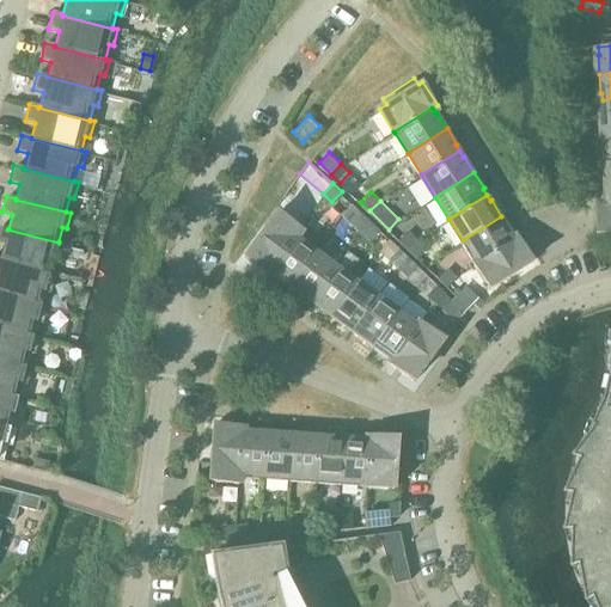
[(610,203),(610,201),(599,202),(602,231),(610,230),(610,203)]
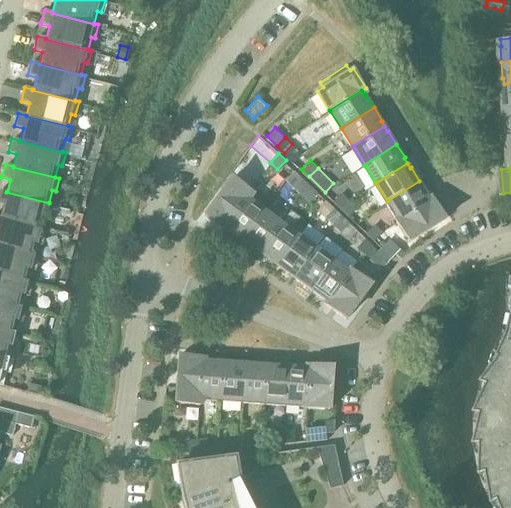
[(295,169),(286,178),(302,193),(310,183),(295,169)]
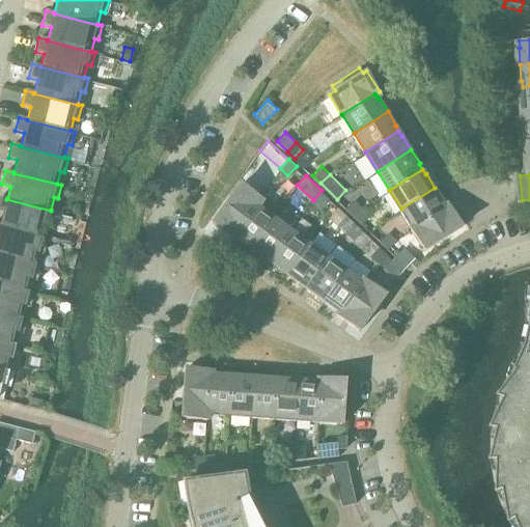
[(232,238),(235,233),(234,232),(257,200),(258,201),(261,197),(241,183),(212,222),(232,238)]
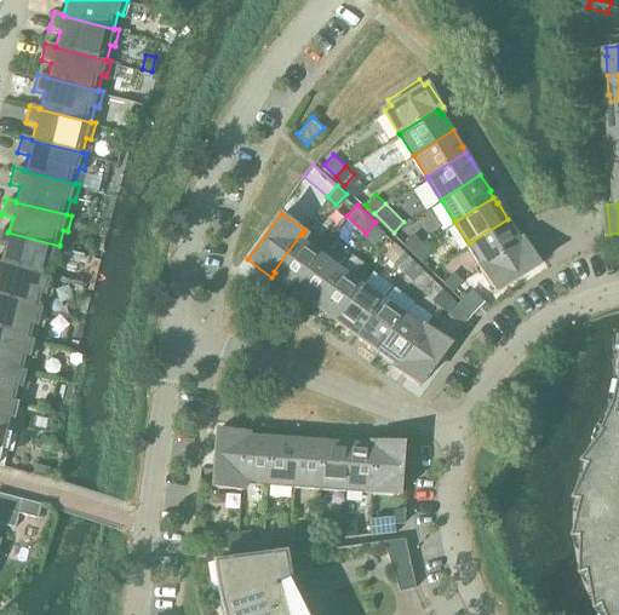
[(469,243),(481,264),(482,266),(521,242),(520,240),(517,236),(519,235),(508,219),(469,243)]
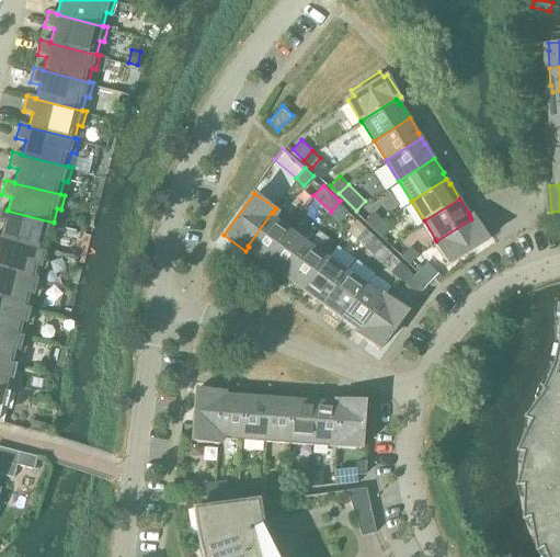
[(347,208),(340,201),(331,212),(339,218),(347,208)]
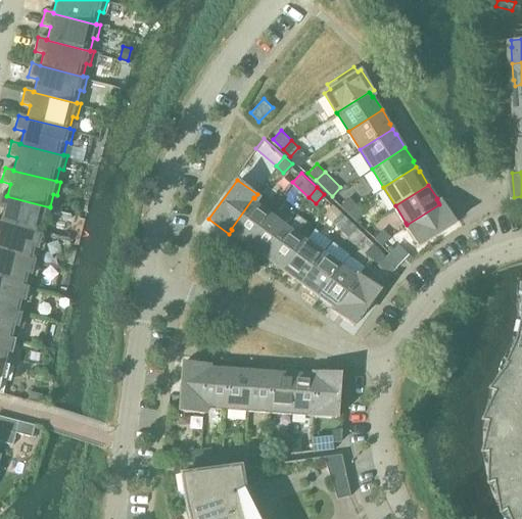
[(54,207),(50,206),(50,207),(6,196),(7,195),(0,193),(0,208),(3,209),(0,222),(0,223),(43,234),(43,233),(46,221),(50,222),(54,207)]
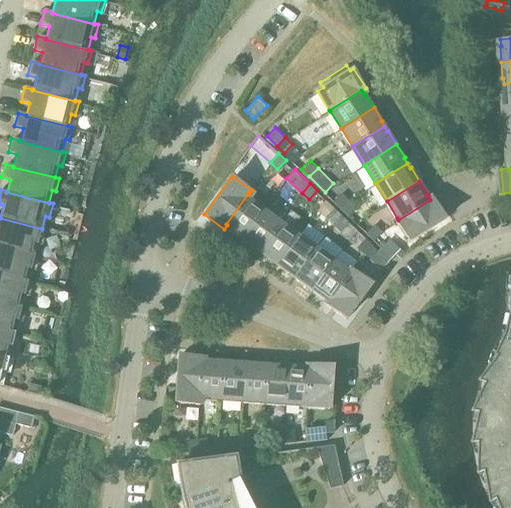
[(333,200),(341,207),(350,199),(342,191),(333,200)]
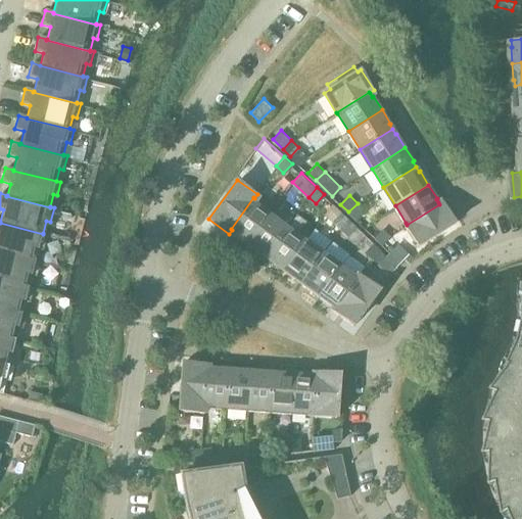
[(271,210),(254,198),(253,197),(231,229),(232,230),(235,232),(235,233),(247,242),(271,210)]
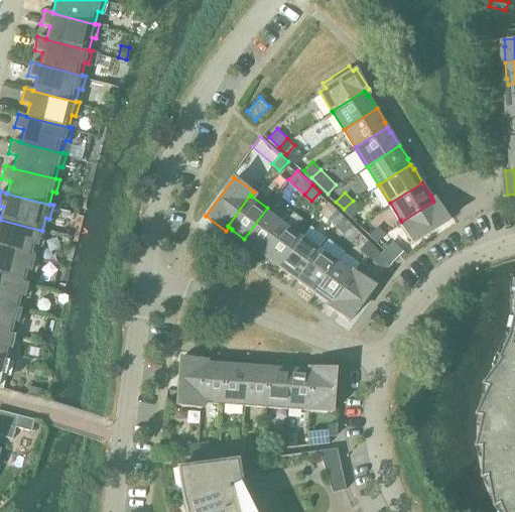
[(436,198),(432,200),(433,202),(401,222),(400,220),(400,221),(412,241),(449,219),(436,198)]
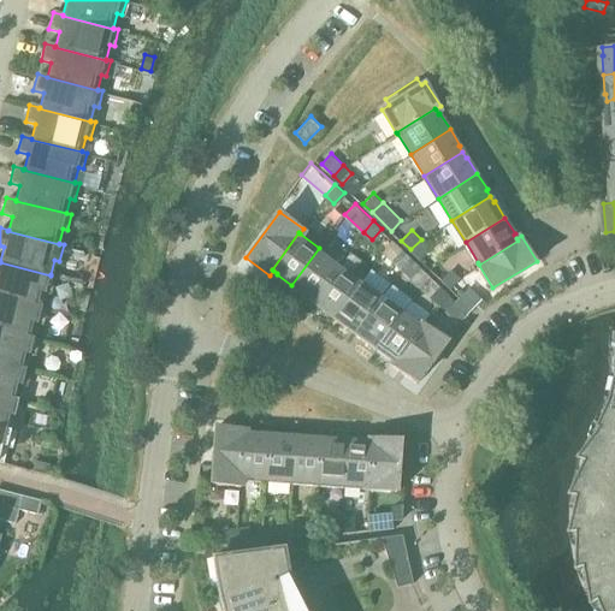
[(421,239),(411,249),(419,257),(429,247),(421,239)]
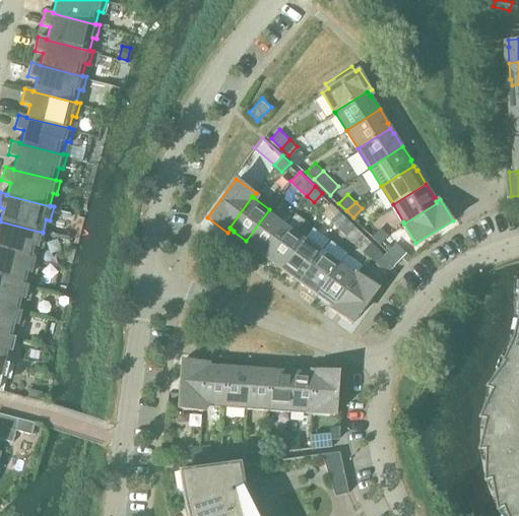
[(287,222),(269,209),(246,241),(259,251),(260,250),(265,253),(287,222)]
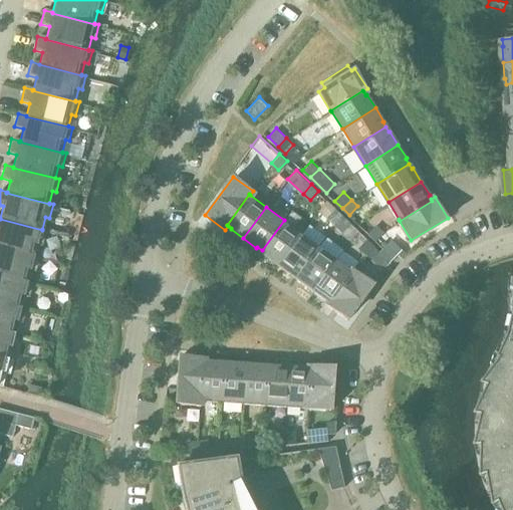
[(327,216),(334,224),(342,215),(335,208),(327,216)]
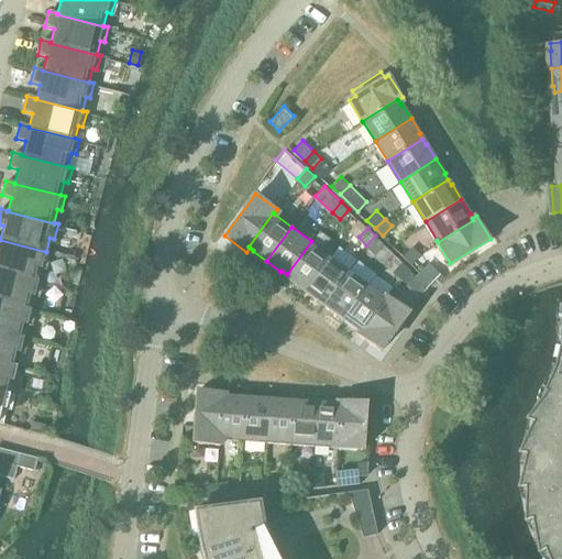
[(320,229),(311,241),(287,274),(291,278),(305,289),(330,254),(322,249),(331,237),(320,229)]
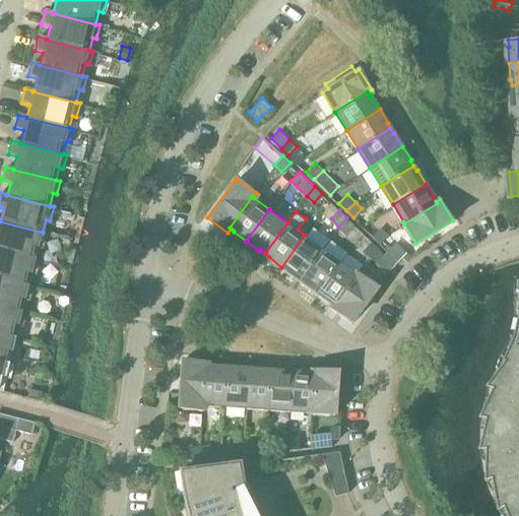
[(346,217),(338,227),(345,233),(354,224),(346,217)]
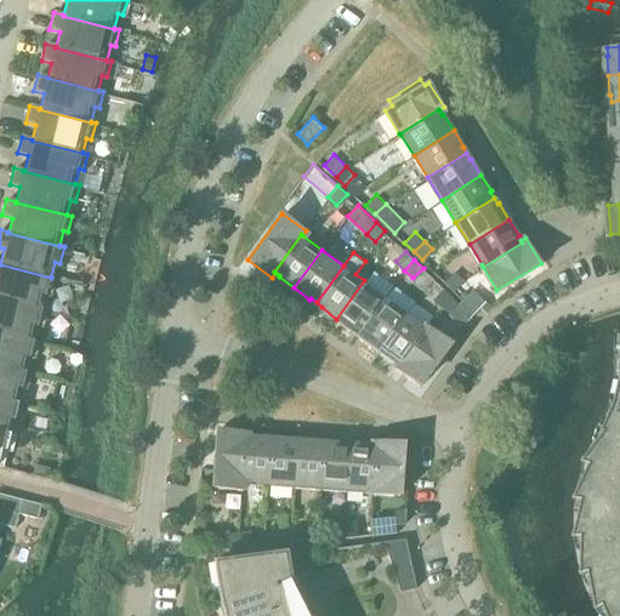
[(0,297),(44,308),(44,307),(47,292),(52,294),(56,278),(51,277),(51,278),(0,264),(0,263),(0,262),(0,297)]
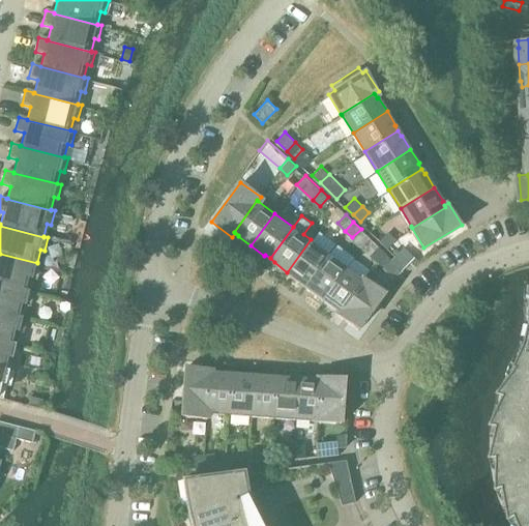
[(379,239),(387,246),(395,237),(387,230),(379,239)]
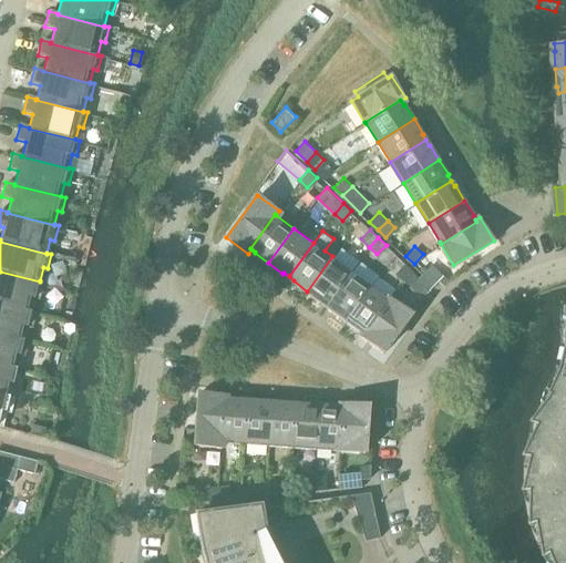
[(332,256),(308,292),(321,302),(322,300),(328,304),(352,270),(359,260),(341,247),(333,257),(332,256)]
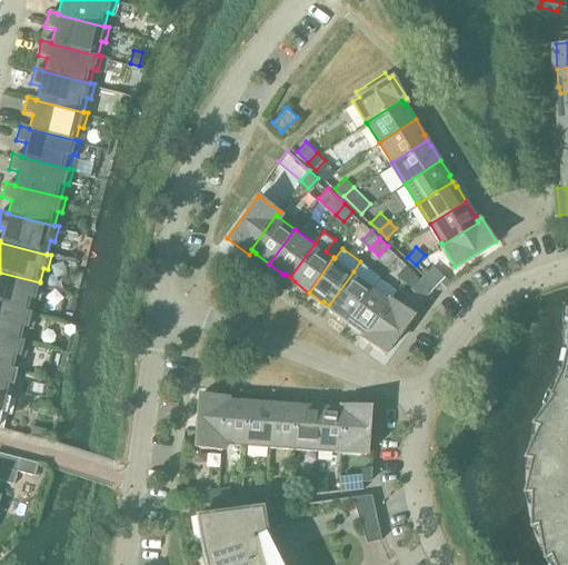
[(53,251),(51,255),(76,261),(77,257),(53,251)]
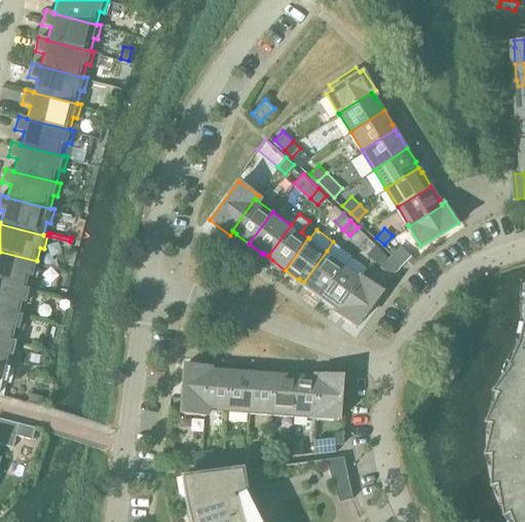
[(367,252),(375,260),(383,251),(375,244),(367,252)]
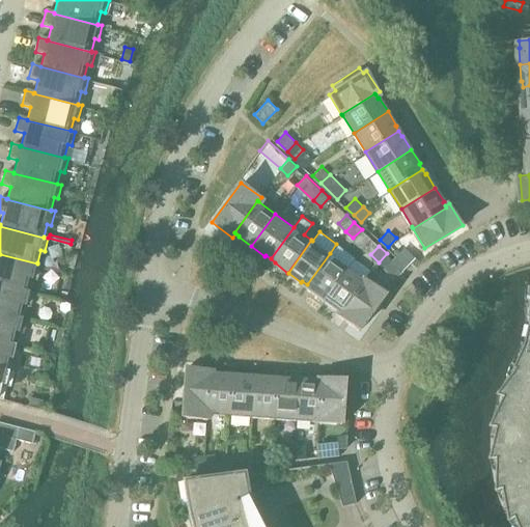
[(407,266),(415,256),(403,246),(395,254),(407,266)]
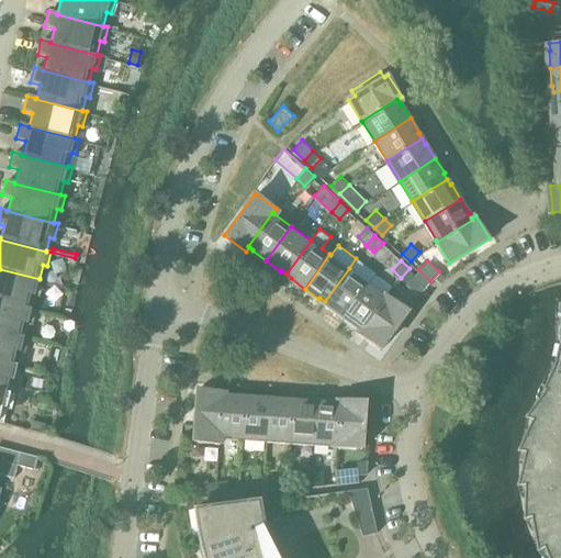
[(368,281),(349,268),(325,301),(329,305),(329,307),(344,316),(368,281)]
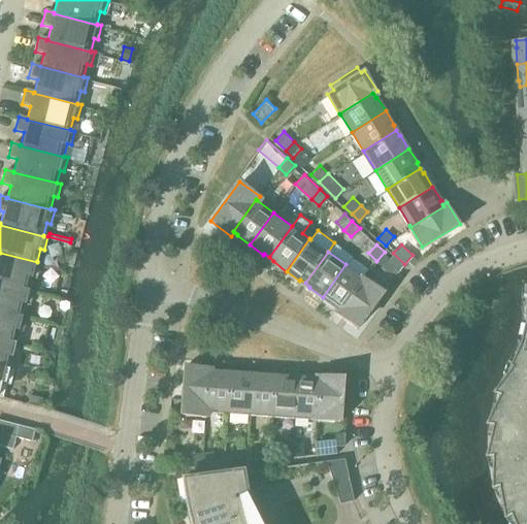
[(41,262),(37,261),(37,262),(0,253),(0,281),(30,289),(30,288),(33,275),(37,276),(41,262)]
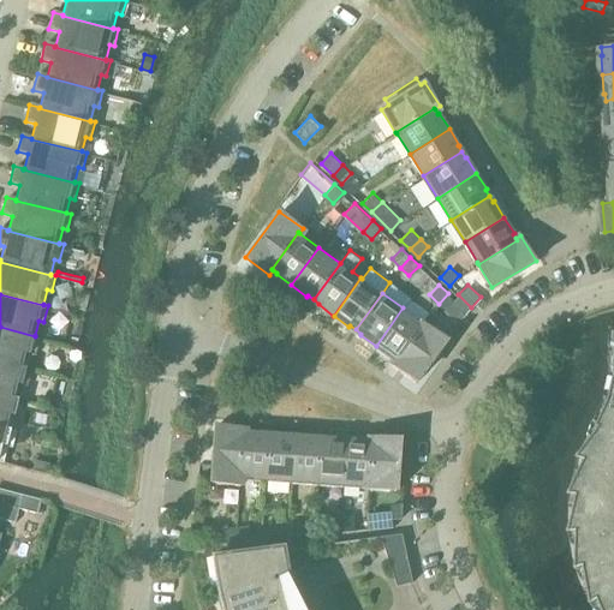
[(457,322),(468,311),(454,299),(445,309),(457,322)]
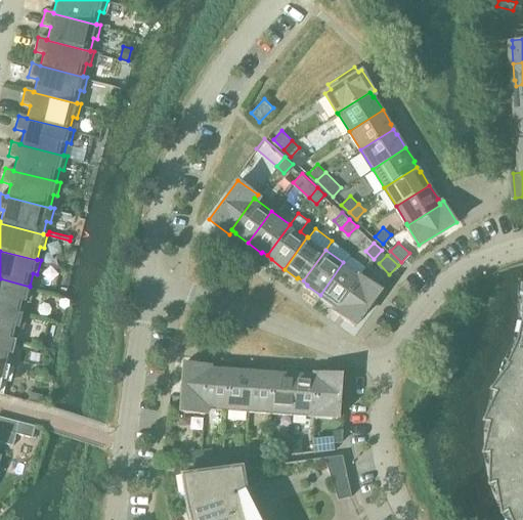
[(360,274),(343,262),(320,295),(333,304),(334,303),(338,306),(339,307),(361,275),(360,274)]
